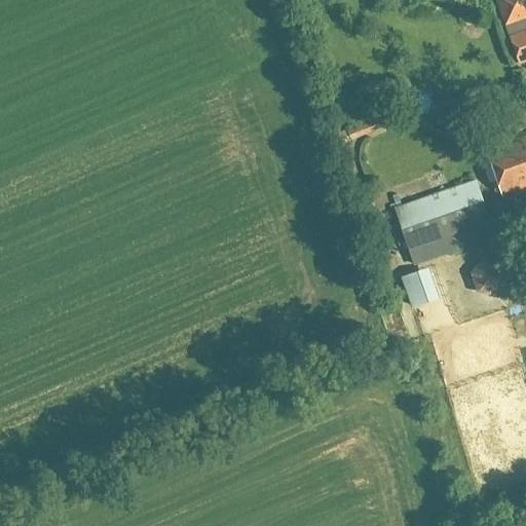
[(525,0),(496,0),(505,26),(525,17),(525,0)]
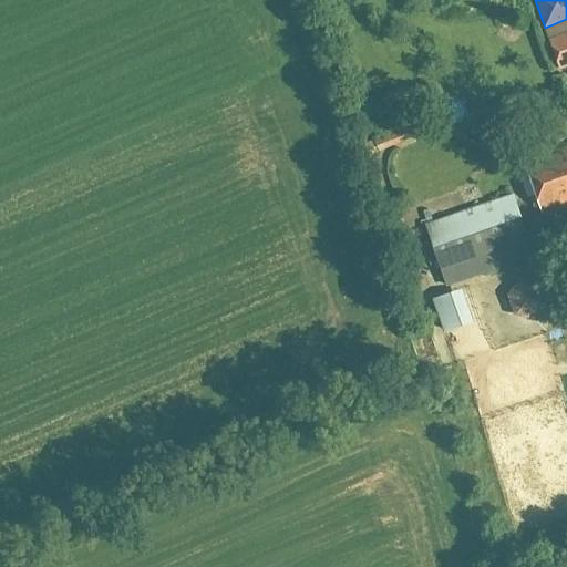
[(559,69),(566,66),(566,33),(549,40),(559,69)]
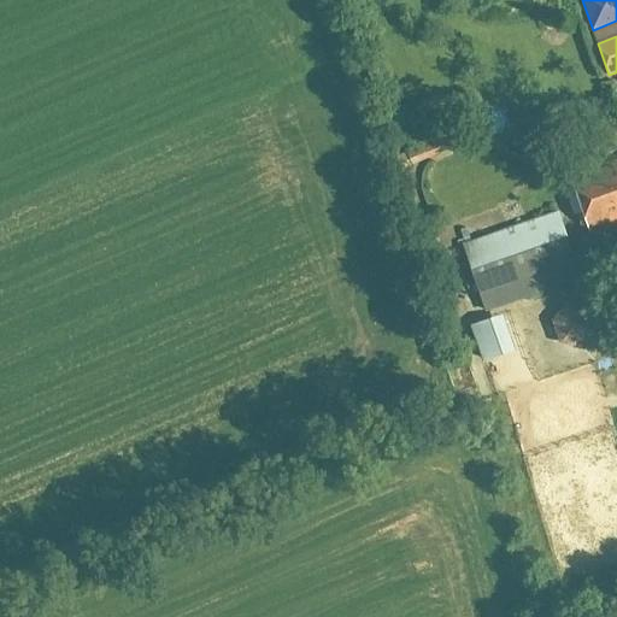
[(616,141),(616,123),(606,128),(611,144),(616,141)]
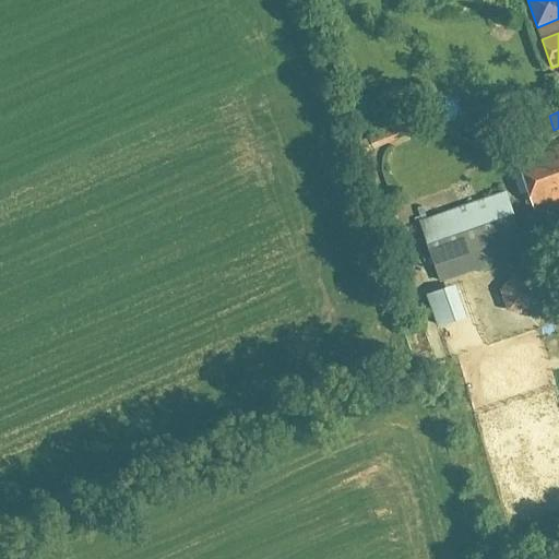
[(372,151),(433,125),(429,113),(368,140),(372,151)]
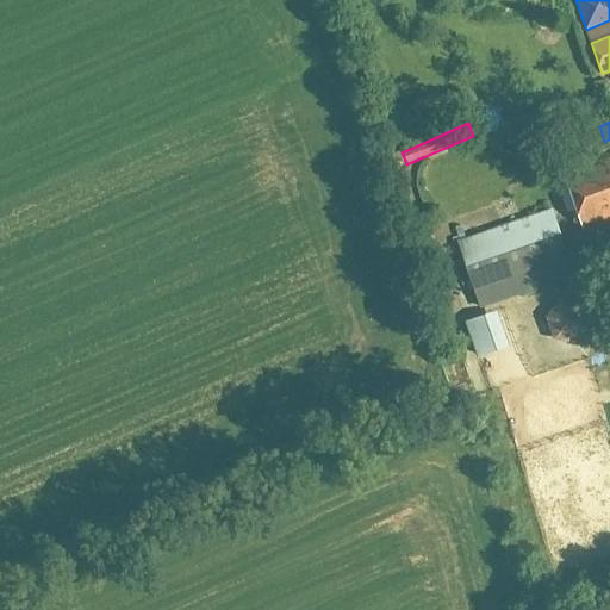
[(609,221),(609,159),(562,175),(582,230),(609,221)]
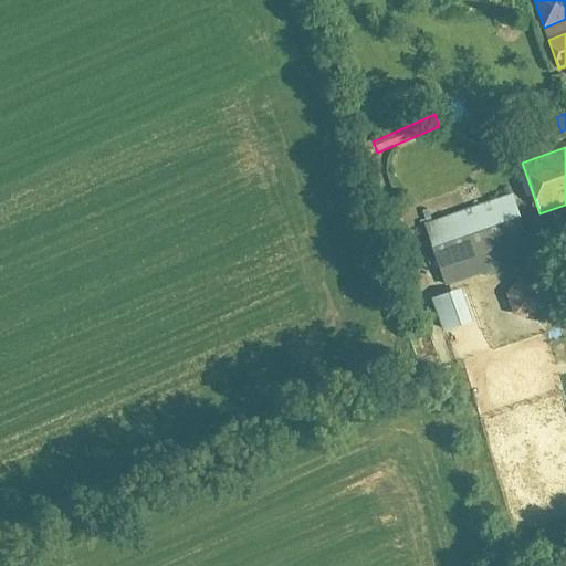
[(444,286),(532,257),(511,195),(423,224),(444,286)]
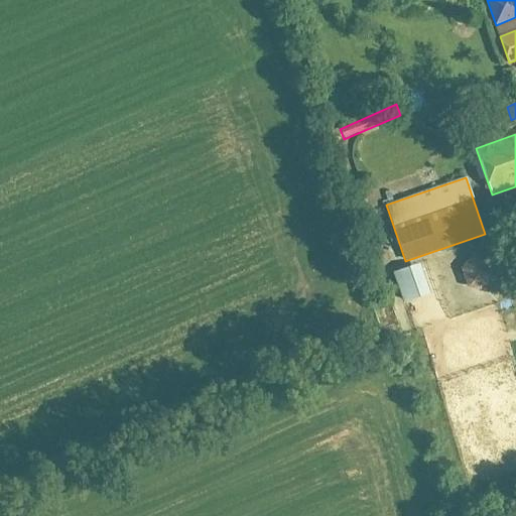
[(473,252),(468,248),(454,266),(460,285),(466,284),(469,290),(488,291),(500,275),(495,257),(473,252)]
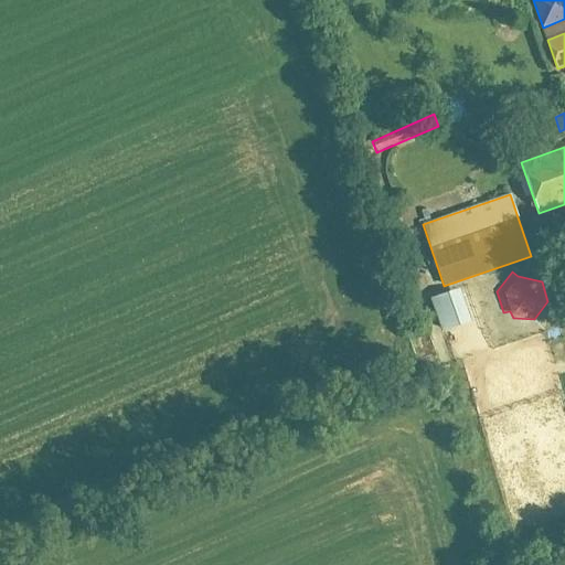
[(449,294),(435,298),(445,330),(460,326),(450,295),(449,294)]
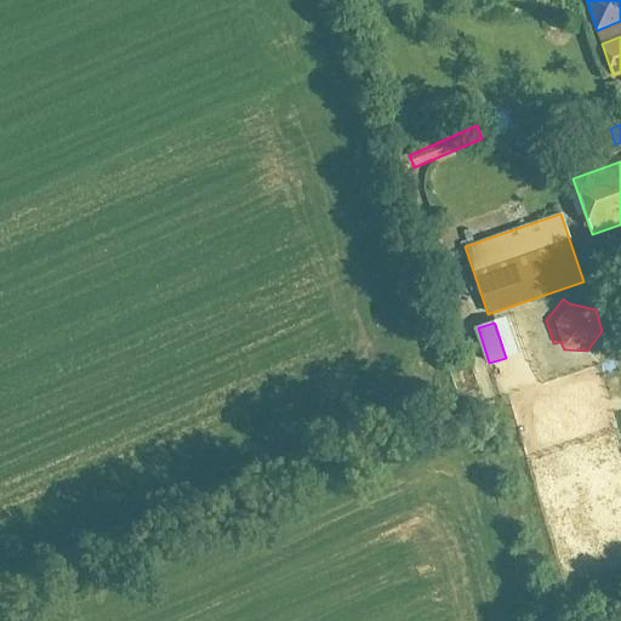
All buildings are outlined.
